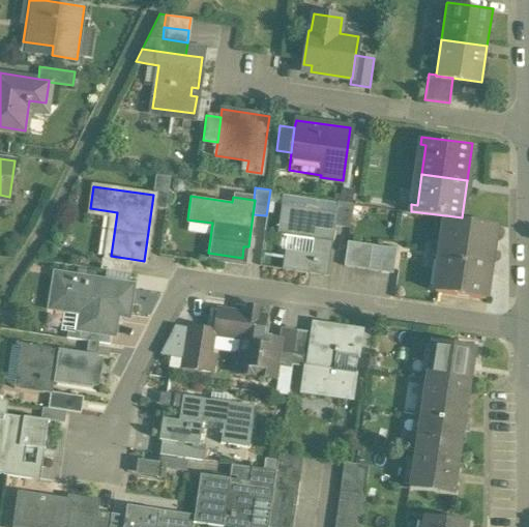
[(352,201),(338,199),(335,213),(338,213),(335,226),(349,228),(352,201)]
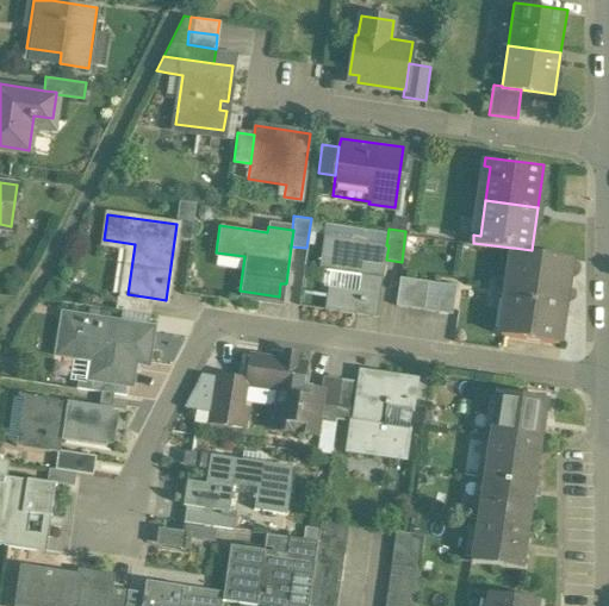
[(386,245),(324,236),(321,261),(354,266),(353,274),(361,275),(359,291),(329,286),(325,308),(377,316),(386,260),(389,245),(386,245)]
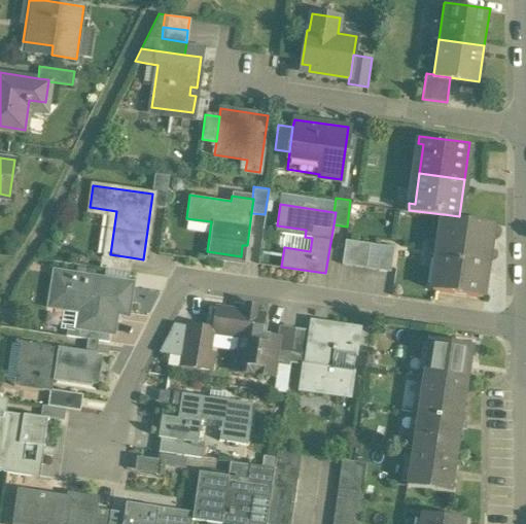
[(459,216),(444,214),(443,214),(437,250),(487,257),(493,220),(459,216)]
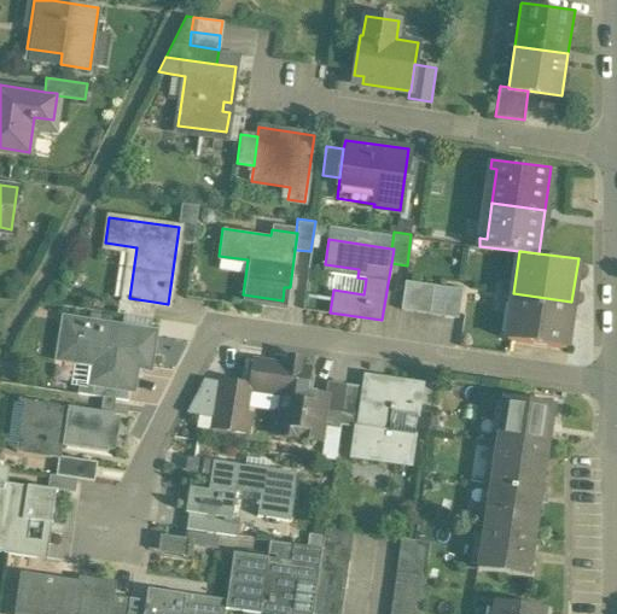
[(419,281),(405,279),(401,308),(414,309),(419,281)]
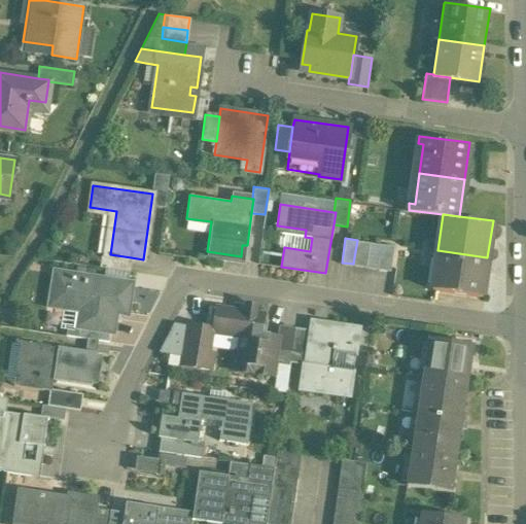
[(370,241),(357,240),(353,264),(365,266),(370,241)]
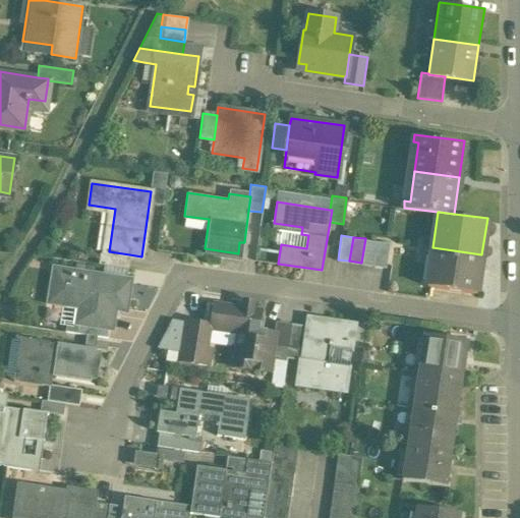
[(378,240),(365,238),(361,263),(373,265),(378,240)]
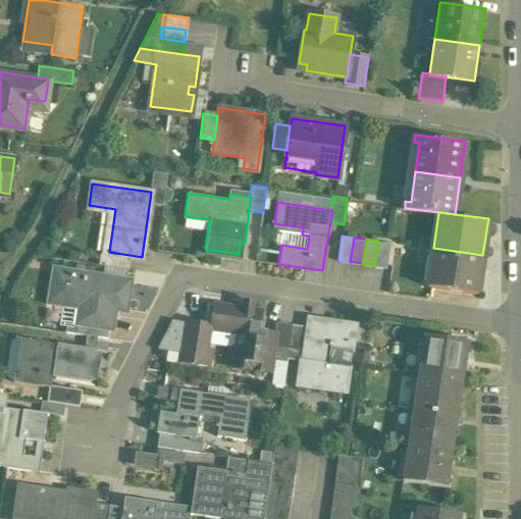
[(391,242),(378,241),(374,265),(386,266),(391,242)]
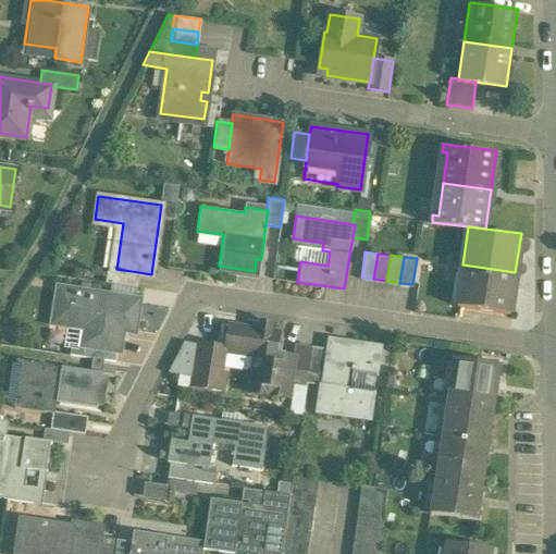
[(515,272),(462,265),(456,304),(509,310),(515,272)]
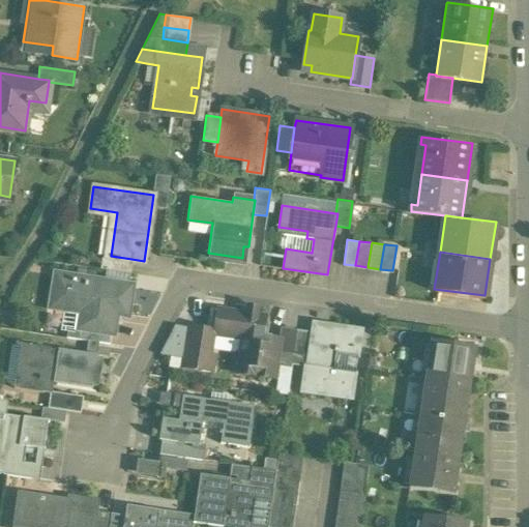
[(111,256),(101,255),(100,267),(130,271),(131,259),(111,256)]
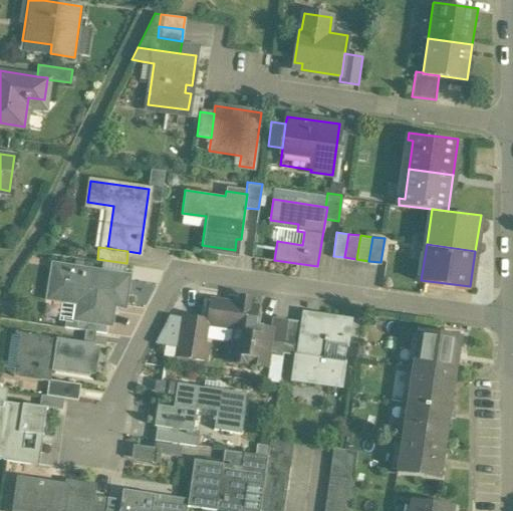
[(126,263),(97,259),(95,273),(124,277),(126,263)]
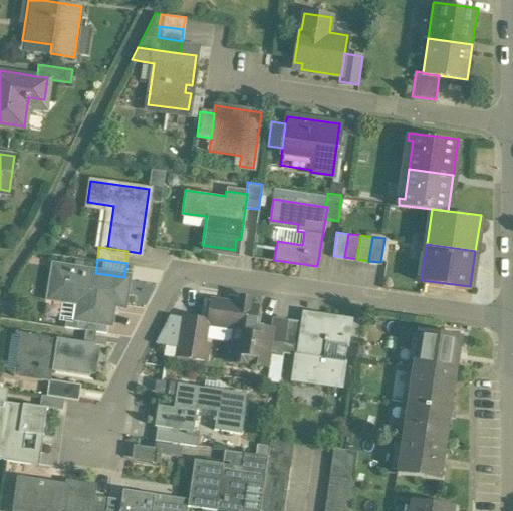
[(95,273),(54,266),(50,293),(81,298),(78,317),(108,321),(111,301),(122,303),(126,277),(124,277),(95,273)]
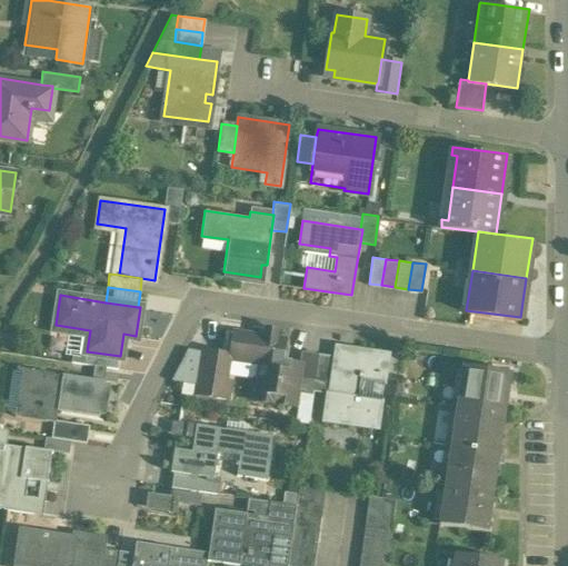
[(285,338),(226,330),(226,333),(233,334),(231,353),(260,357),(253,399),(295,405),(298,377),(300,364),(281,360),(285,338)]
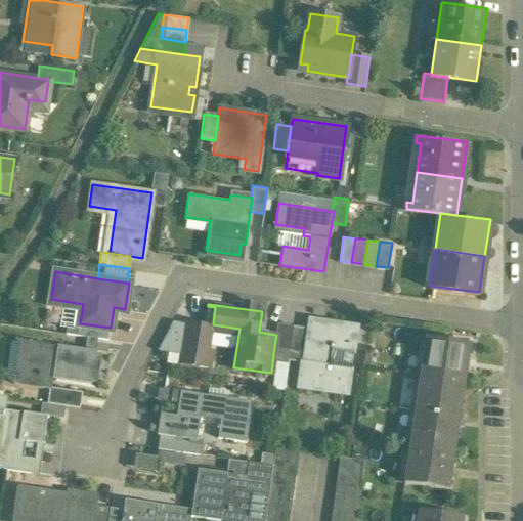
[(357,324),(310,317),(303,360),(301,360),(298,379),(334,385),(334,390),(347,392),(351,366),(330,363),(333,346),(334,346),(335,343),(354,346),(357,324)]
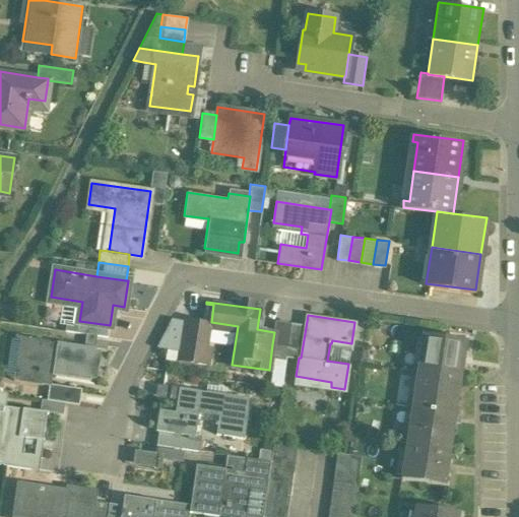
[(204,321),(184,318),(177,358),(207,364),(210,347),(199,345),(204,321)]
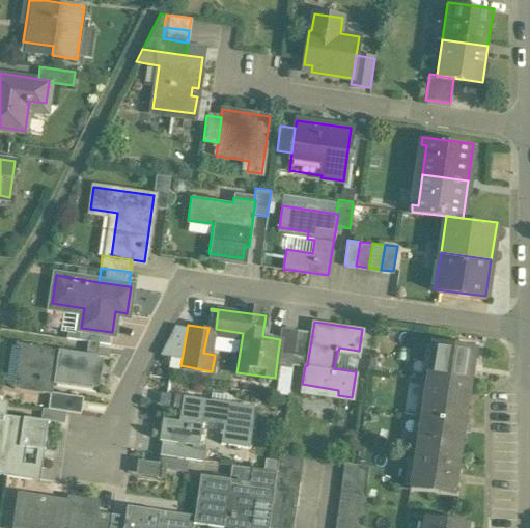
[(297,330),(282,327),(280,339),(278,352),(294,354),(297,330)]
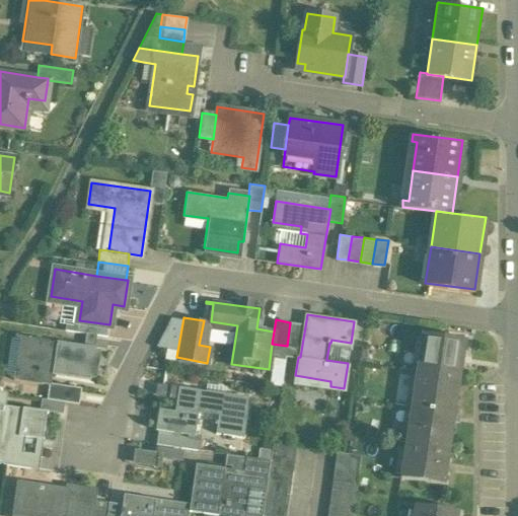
[(109,324),(79,320),(77,330),(107,335),(109,324)]
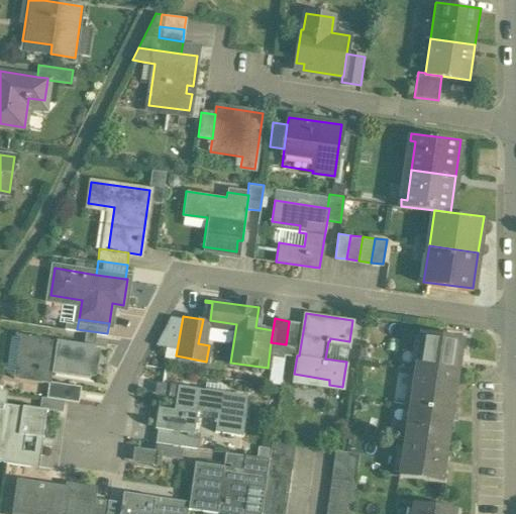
[(463,335),(420,329),(415,366),(458,372),(463,335)]
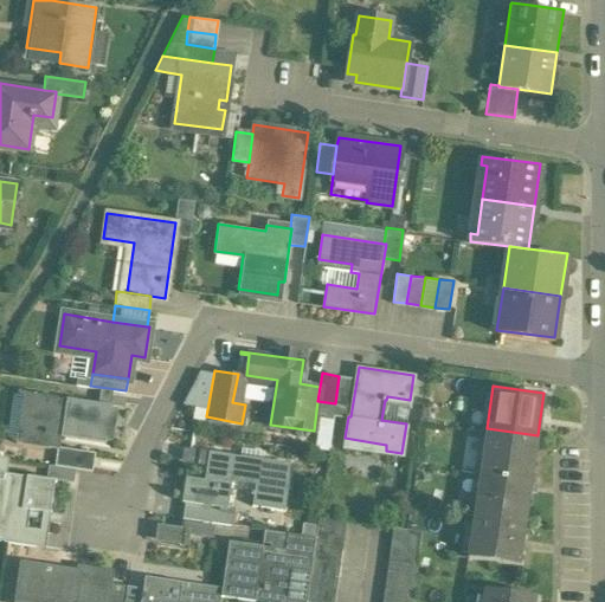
[(111,405),(69,397),(68,400),(57,397),(58,395),(24,390),(15,442),(49,447),(51,434),(105,442),(111,405)]
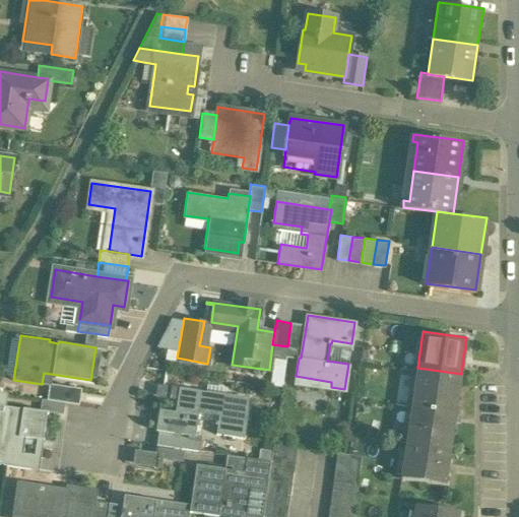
[(461,374),(417,368),(412,404),(456,409),(461,374)]
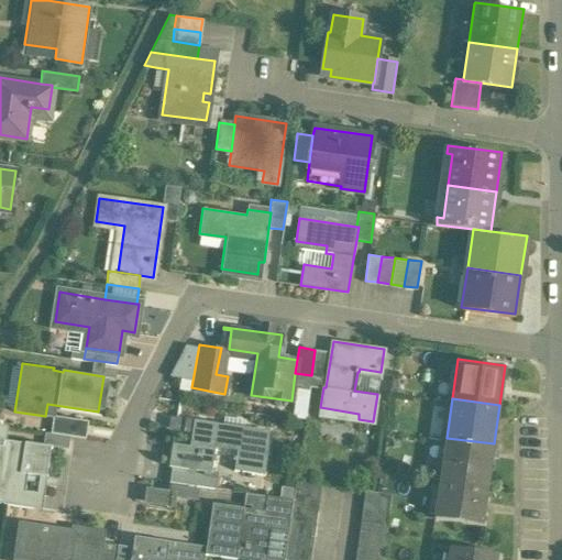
[(89,420),(54,415),(51,431),(86,437),(89,420)]
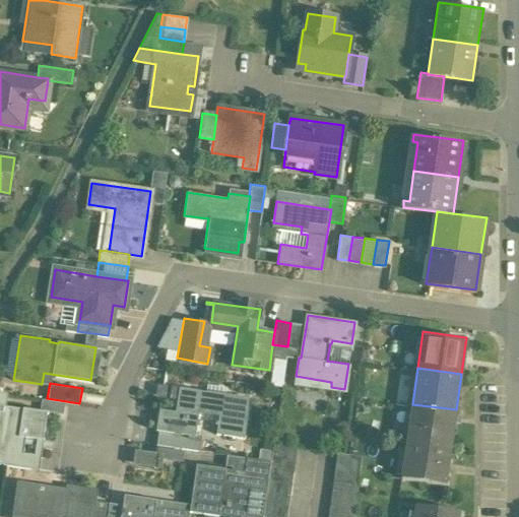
[(205,390),(179,386),(175,410),(159,407),(156,429),(187,434),(194,435),(199,407),(219,410),(215,432),(238,435),(244,395),(205,388),(205,390)]
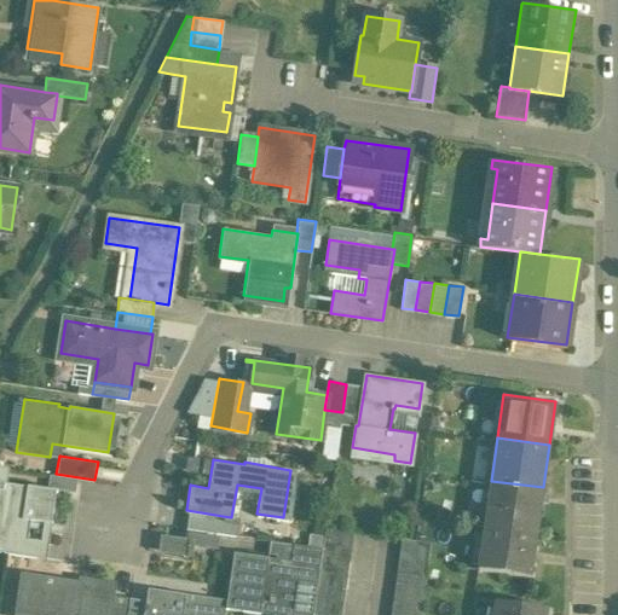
[(491,481),(484,480),(478,522),(485,523),(537,531),(543,487),(491,481)]
